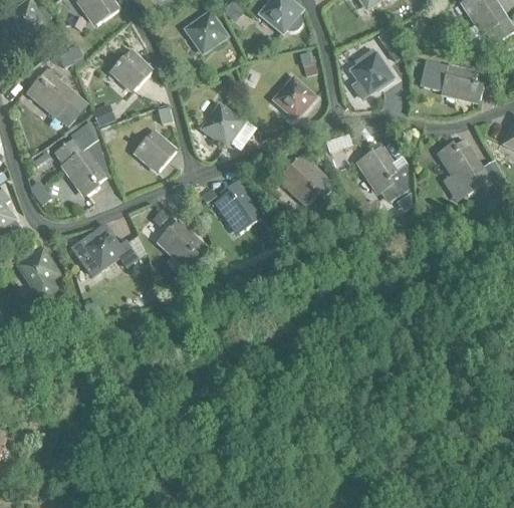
[(30,0),(8,15),(24,38),(26,37),(32,45),(58,26),(52,17),(40,0),(34,4),(31,0),(30,0)]
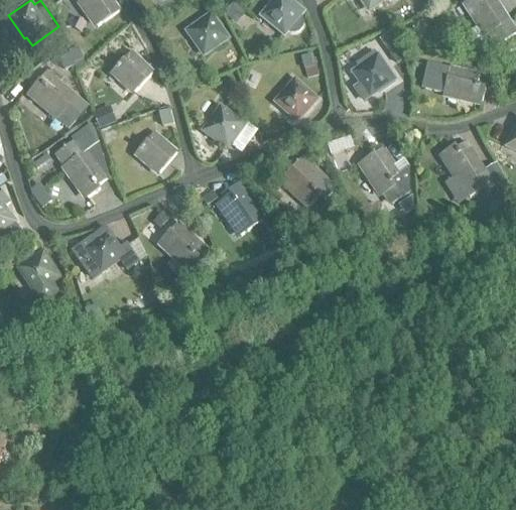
[(78,0),(94,24),(118,8),(112,0),(78,0)]
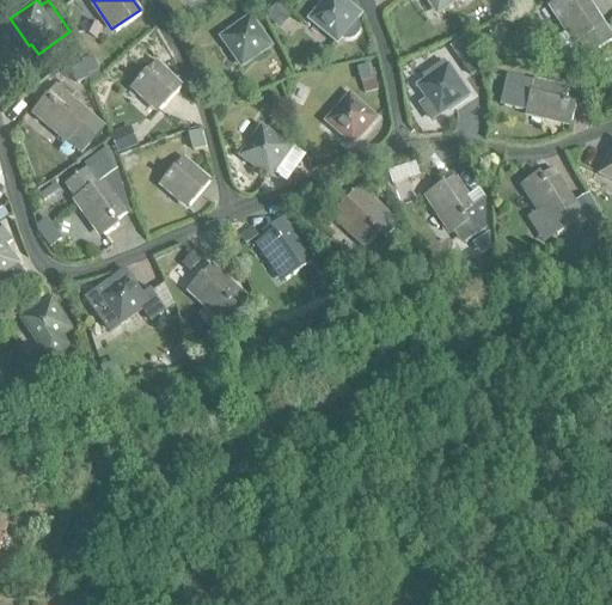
[(276,0),(264,13),(279,25),(292,12),(279,0),(276,0)]
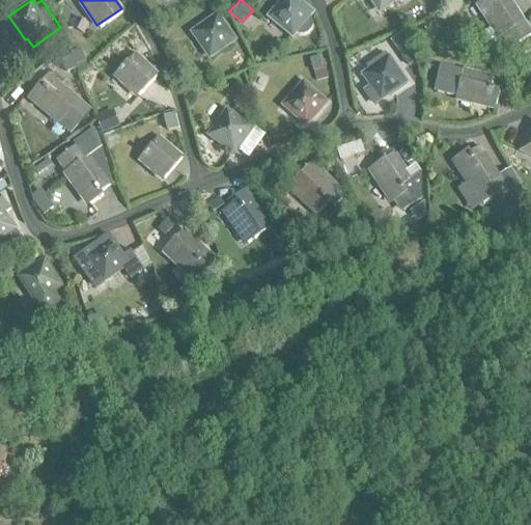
[(283,0),(271,14),(294,32),(296,30),(300,32),(305,32),(309,30),(312,27),(313,22),(312,18),(309,14),(311,10),(299,0),(283,0)]
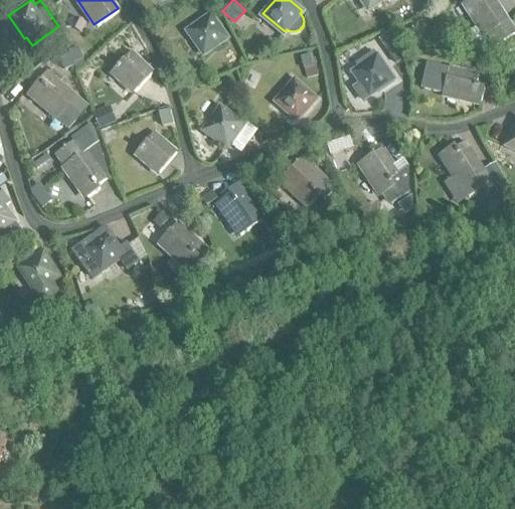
[(466,0),(487,32),(490,30),(498,42),(514,30),(514,27),(497,0),(466,0)]
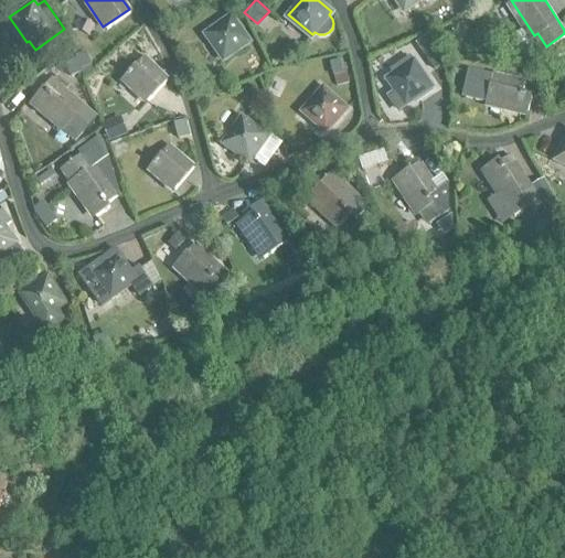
[(208,33),(226,57),(249,40),(231,15),(208,33)]
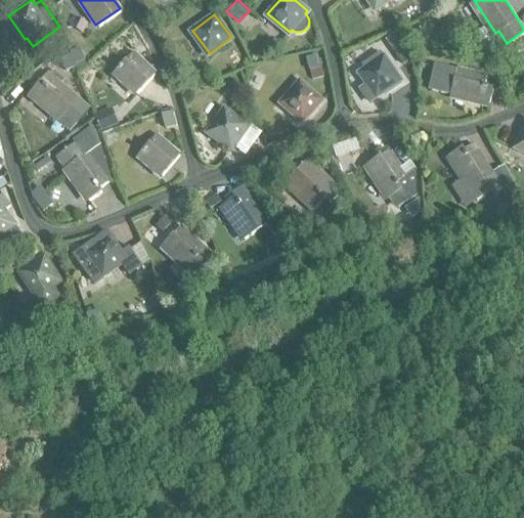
[(400,33),(388,41),(401,60),(413,52),(400,33)]
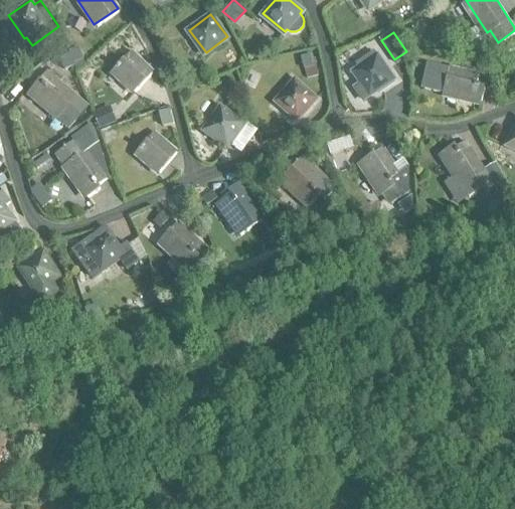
[(78,42),(68,46),(69,48),(73,58),(83,54),(78,42)]
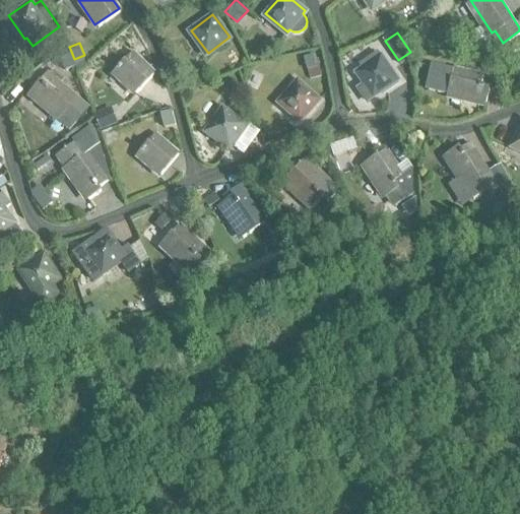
[(70,49),(61,53),(65,63),(74,59),(70,49)]
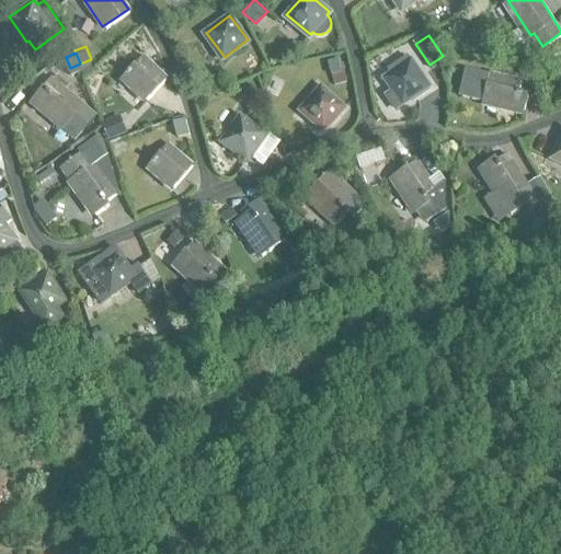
[(123,76),(146,99),(168,78),(144,55),(123,76)]
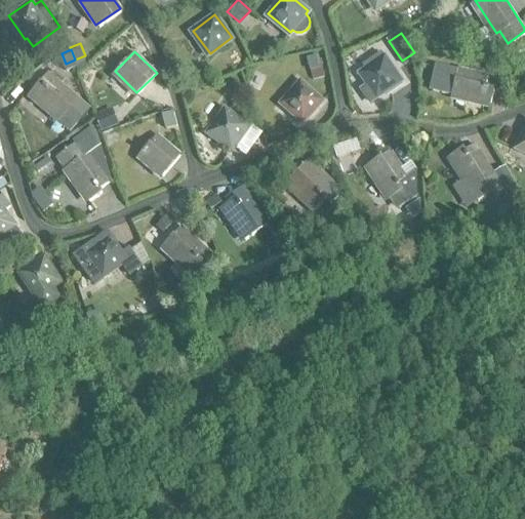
[(367,81),(360,86),(369,100),(400,78),(384,54),(382,55),(378,51),(363,63),(366,67),(360,71),(367,81)]
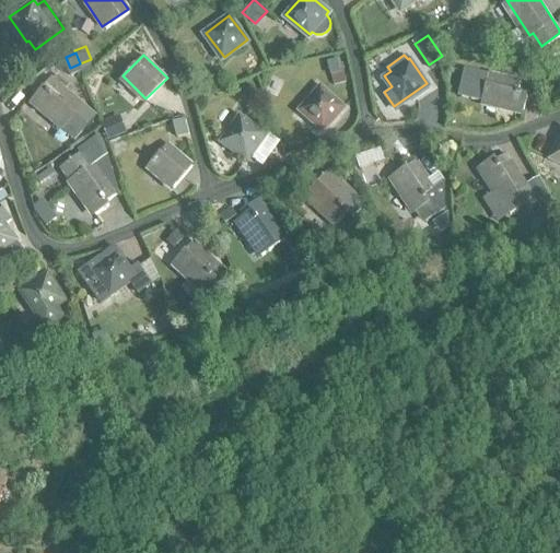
[(340,56),(328,59),(334,80),(346,77),(340,56)]
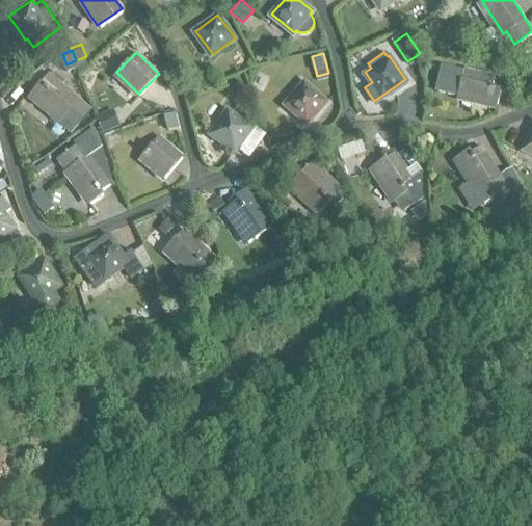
[(508,53),(495,54),(495,69),(509,68),(508,53)]
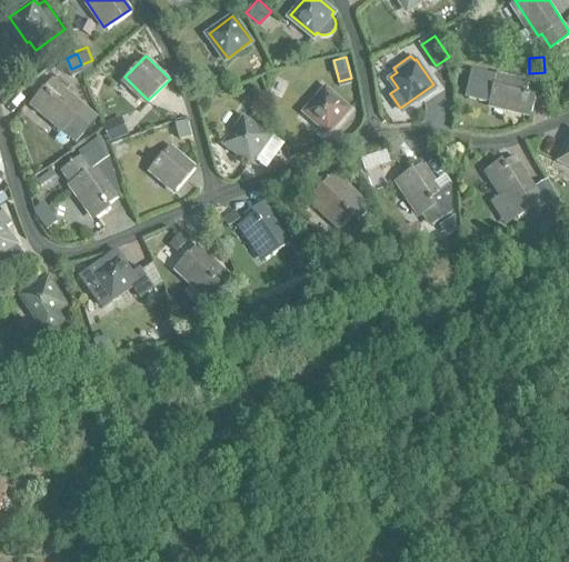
[(472,66),(466,93),(489,99),(488,103),(530,114),(535,92),(525,90),(528,78),(496,71),(472,66)]
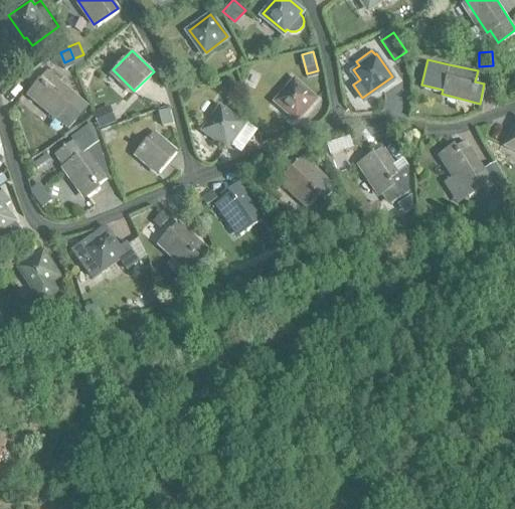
[(28,90),(31,93),(59,117),(77,97),(53,76),(46,85),(39,77),(31,86),(28,90)]
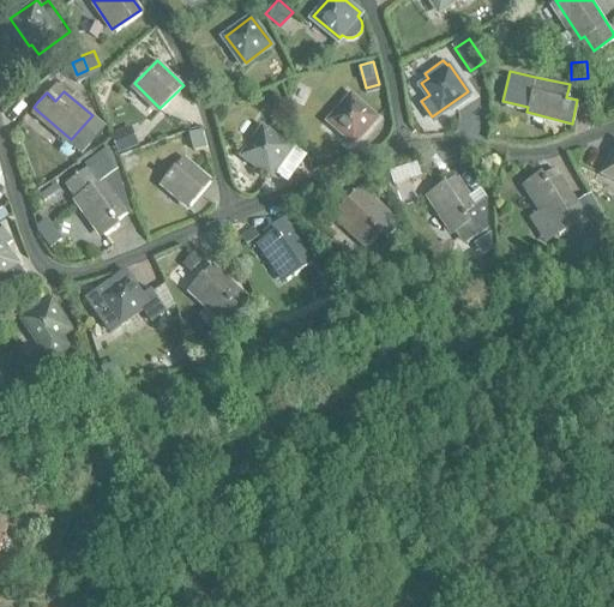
[(330,118),(355,139),(377,115),(351,94),(330,118)]
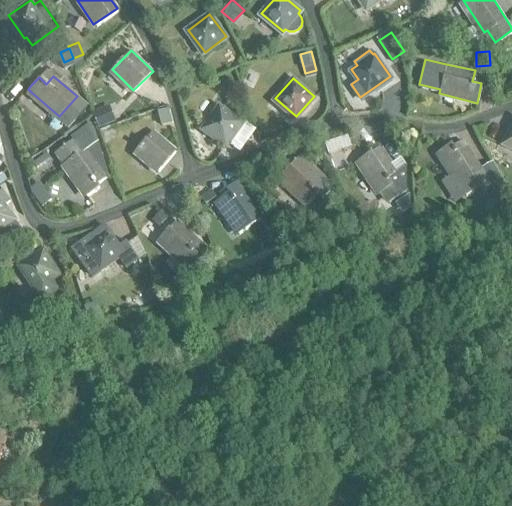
[(108,101),(91,107),(98,123),(114,117),(108,101)]
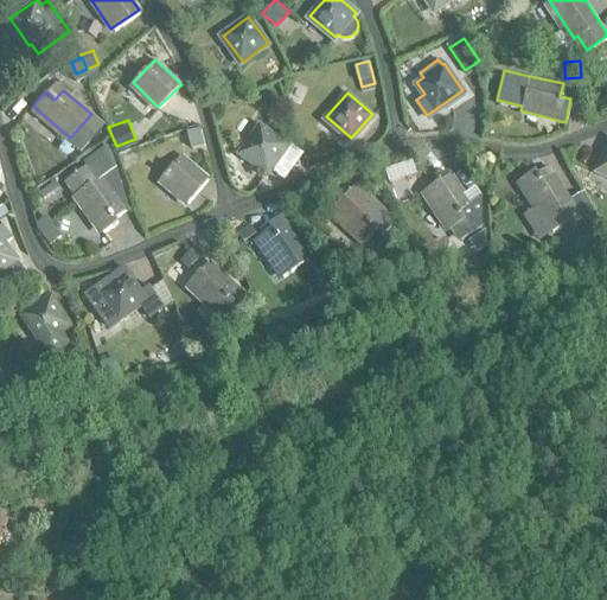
[(199,123),(186,127),(190,144),(204,140),(199,123)]
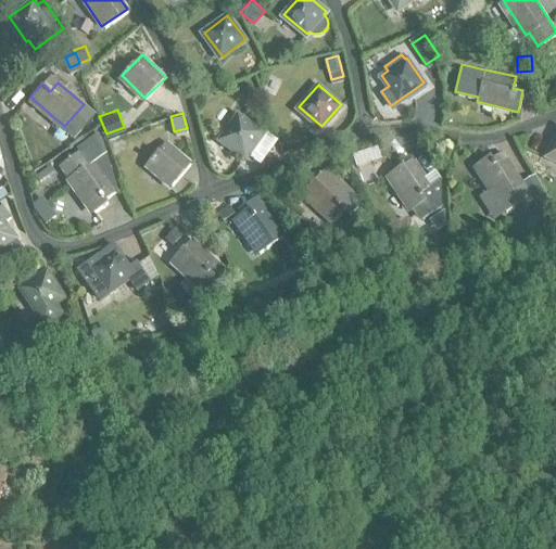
[(222,138),(245,156),(264,132),(240,114),(222,138)]
